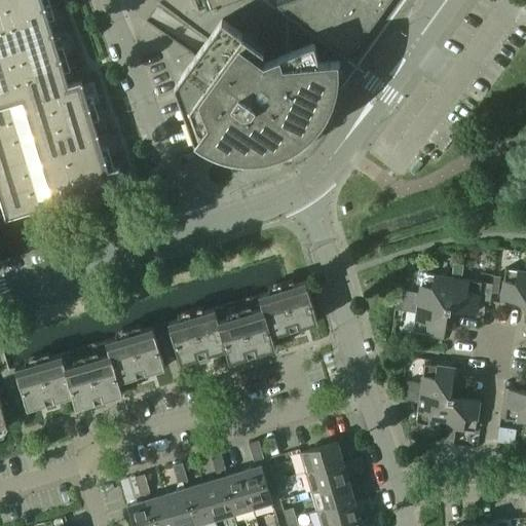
[(42,0),(0,0),(0,201),(5,219),(42,208),(39,199),(73,188),(76,197),(123,183),(118,166),(108,170),(80,80),(68,84),(42,0)]
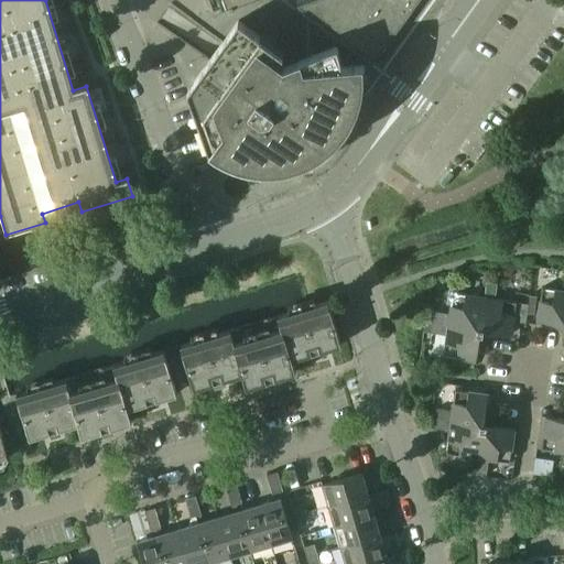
[(209,0),(213,9),(237,0),(209,0)]
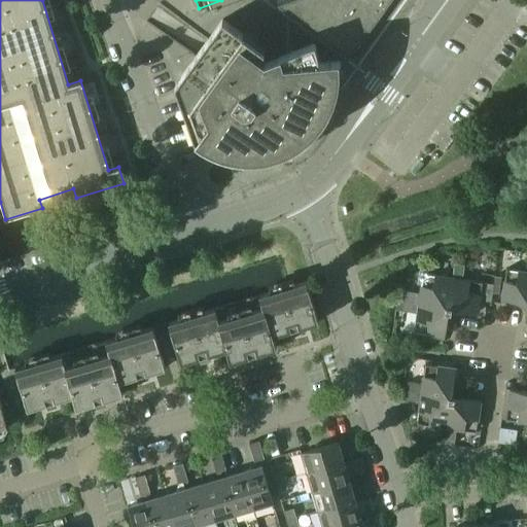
[(382,0),(289,0),(277,5),(349,58),(388,4),(382,0)]
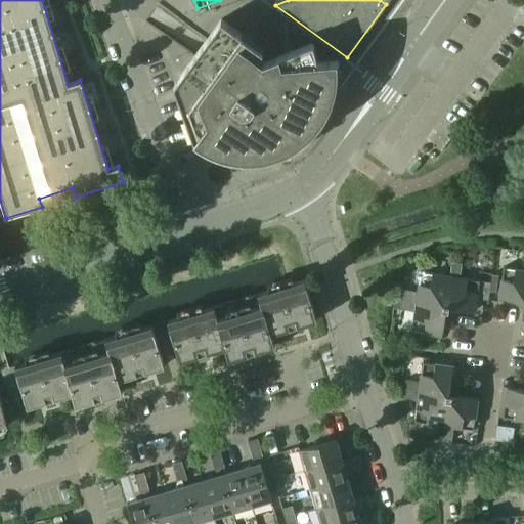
[(189,101),(191,103),(211,116),(260,48),(220,18),(179,76),(186,96),(187,98),(188,100),(189,101)]
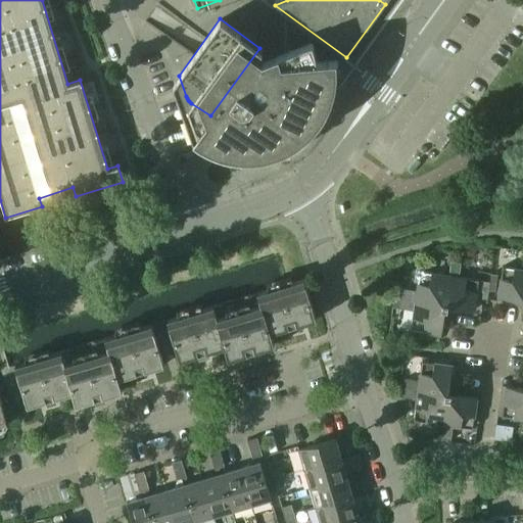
[(266,52),(265,51),(259,48),(210,115),(204,125),(206,127),(205,129),(205,136),(208,143),(214,149),(222,151),(230,153),(238,155),(247,155),(255,155),(263,154),(272,152),(280,149),(287,146),(295,141),(301,137),(307,132),(314,125),(319,119),(324,112),(328,104),(331,97),(333,89),(334,83),(306,78),(307,72),(307,66),(307,60),(271,63),(270,61),(270,59),(269,57),(268,55),(267,54),(266,52)]
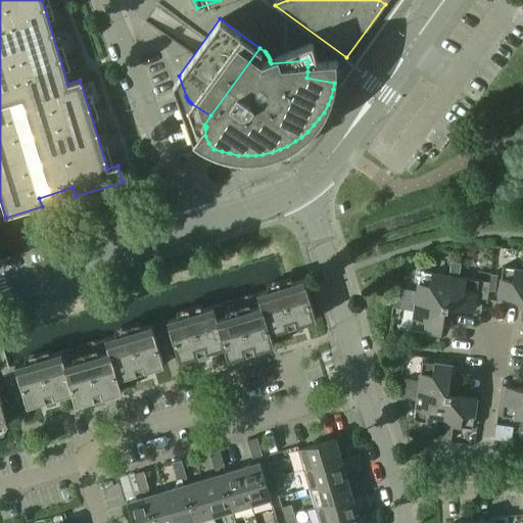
[(522,258),(522,269),(502,267),(497,296),(522,299),(522,258)]
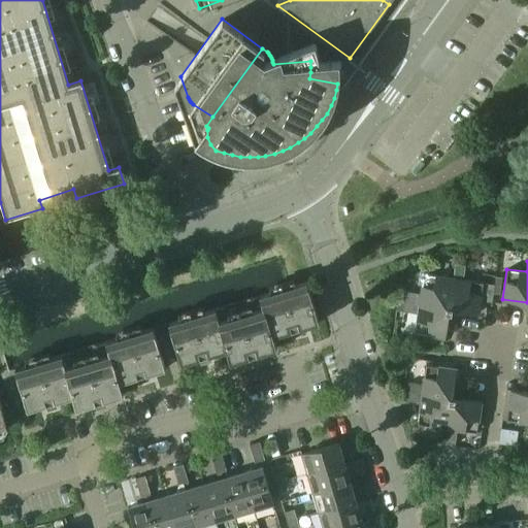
[(494,284),(483,282),(463,279),(465,265),(455,263),(453,277),(450,304),(453,308),(479,312),(481,300),(492,301),(494,284)]
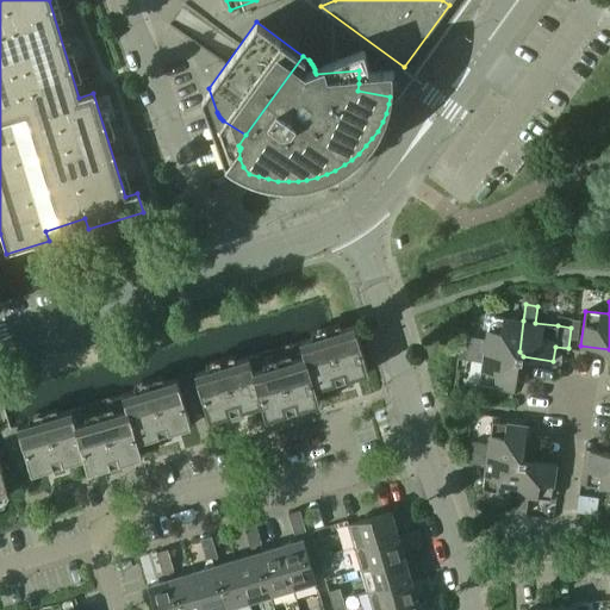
[(520,356),(523,356),(520,352),(523,321),(489,316),(486,338),(470,336),(467,348),(515,355),(518,360),(520,356)]
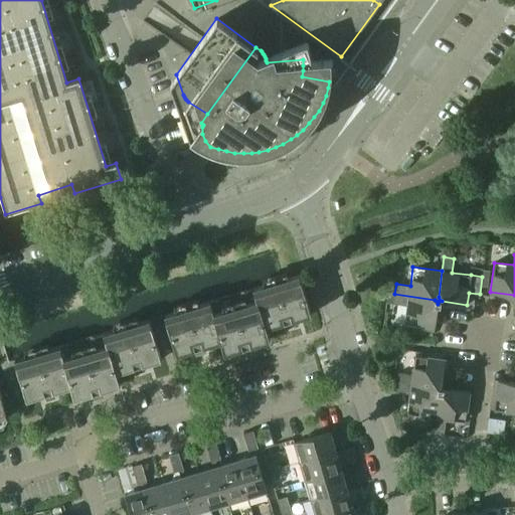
[(482,277),(481,286),(488,287),(490,270),(483,270),(482,277)]
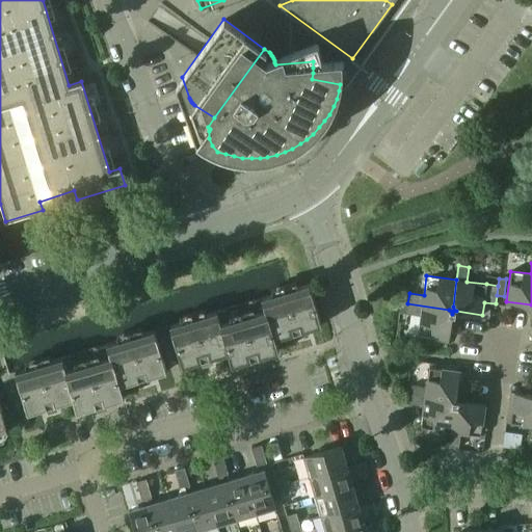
[(263,297),(274,339),(292,334),(294,340),(304,337),(302,330),(321,324),(309,284),(263,297)]
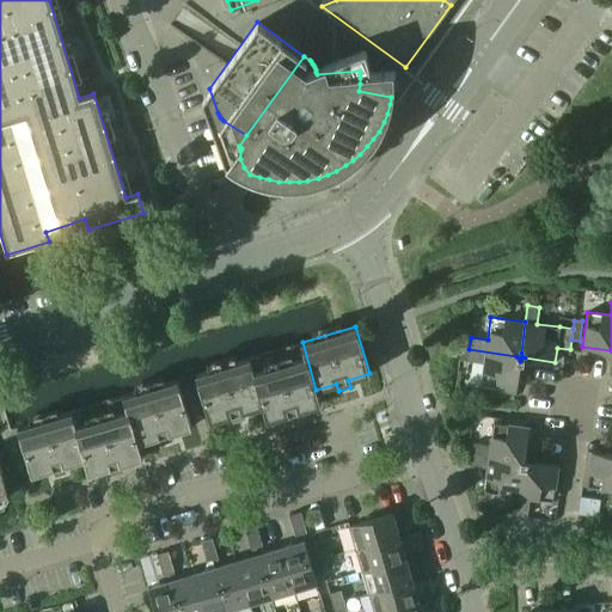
[(303,342),(248,359),(262,405),(267,420),(287,412),(289,420),(301,416),(299,409),(320,403),(316,390),(303,342)]
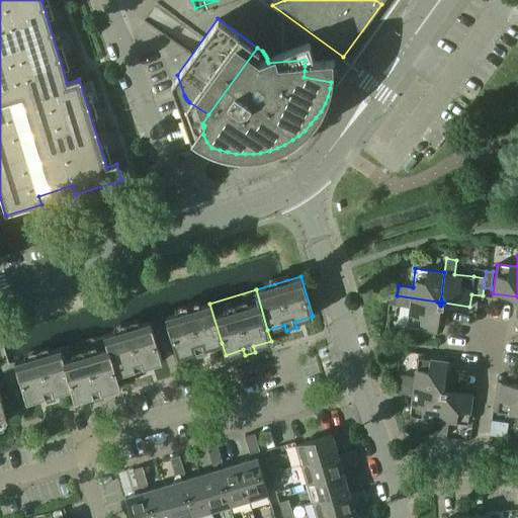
[(437,301),(397,295),(396,306),(410,308),(407,327),(436,331),(440,306),(437,301)]
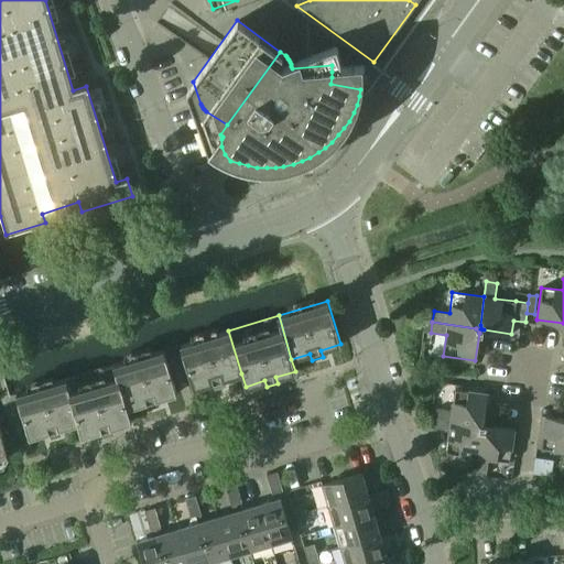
[(241,373),(228,331),(180,345),(193,389),(213,382),(214,389),(225,386),(224,379),(241,373)]
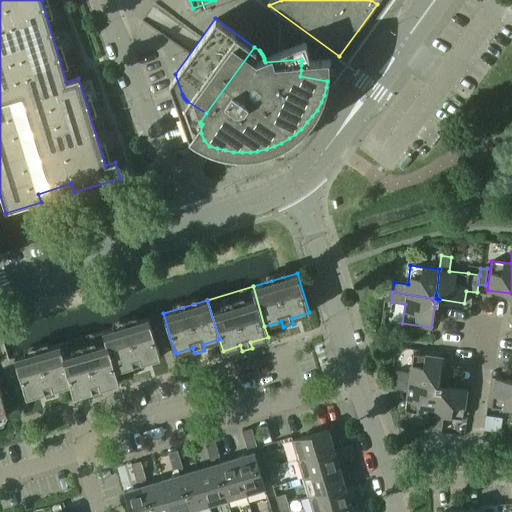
[(104,331),(116,370),(132,365),(134,371),(144,368),(142,362),(160,357),(148,318),(104,331)]
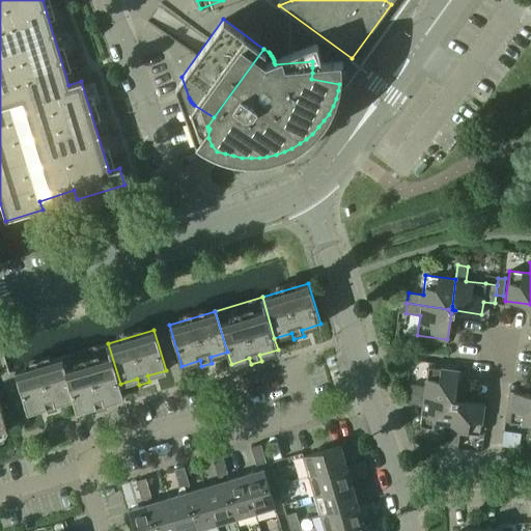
[(61,358),(73,398),(77,410),(94,404),(96,411),(107,408),(105,401),(123,396),(120,384),(108,343),(61,358)]
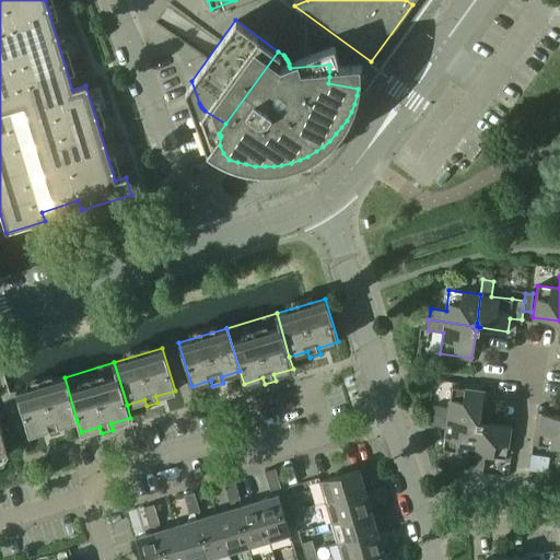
[(77,420),(65,377),(15,392),(28,434),(48,429),(49,435),(61,432),(59,426),(77,420)]
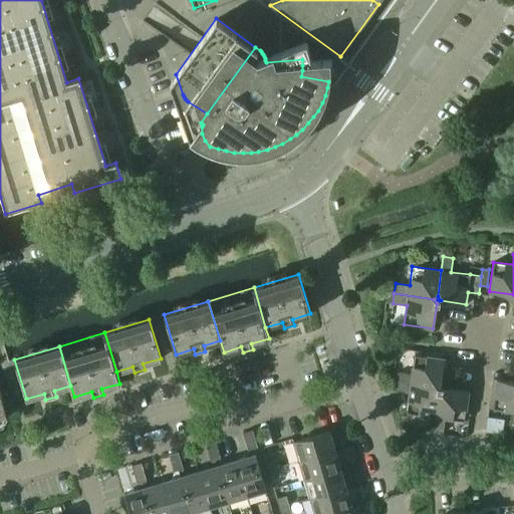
[(437,387),(441,383),(444,358),(415,354),(412,373),(398,371),(397,381),(437,387)]
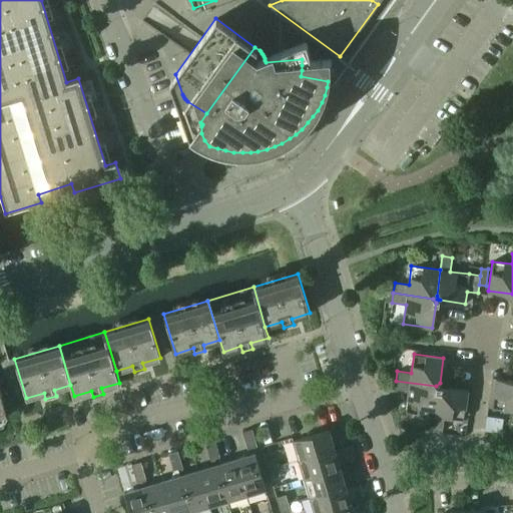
[(512,425),(512,380),(496,379),(492,408),(511,411),(509,425),(512,425)]
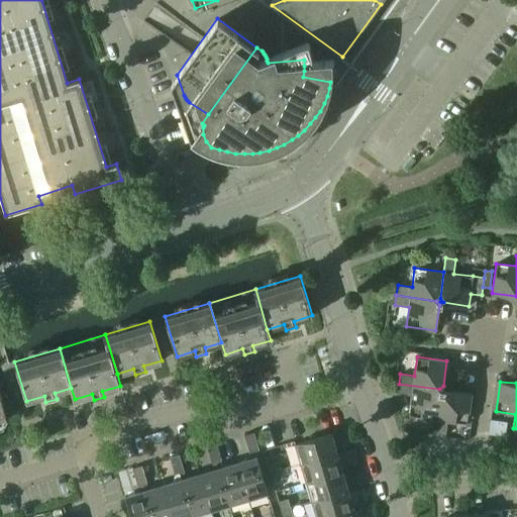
[(439,389),(399,384),(397,393),(411,395),(409,415),(437,419),(441,394),(446,390),(442,389),(443,386),(439,389)]
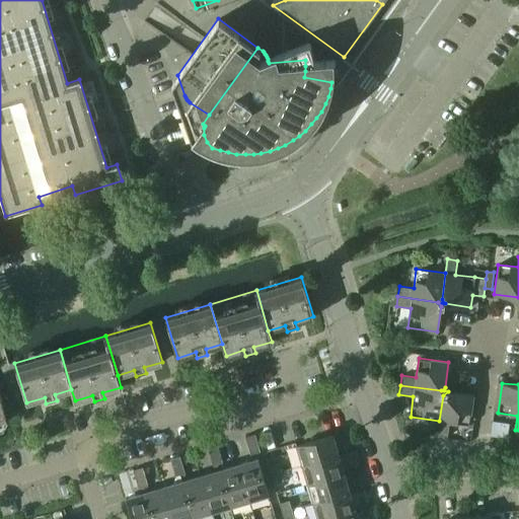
[(439,421),(437,435),(447,436),(449,422),(468,425),(473,395),(448,391),(443,395),(439,421)]
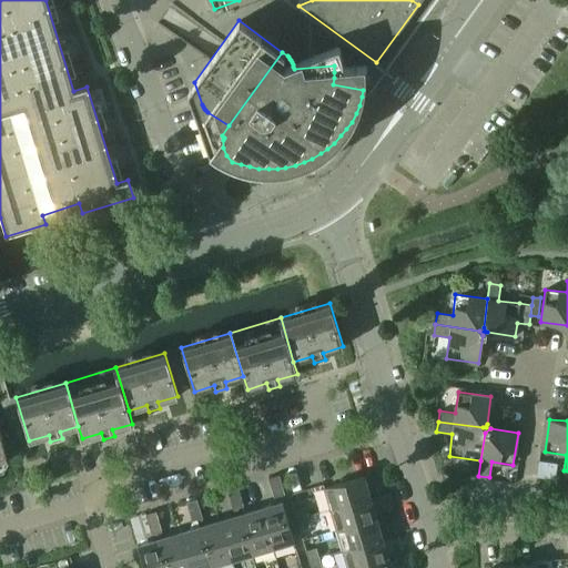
[(279,475),(267,478),(274,496),(284,494),(279,475)]
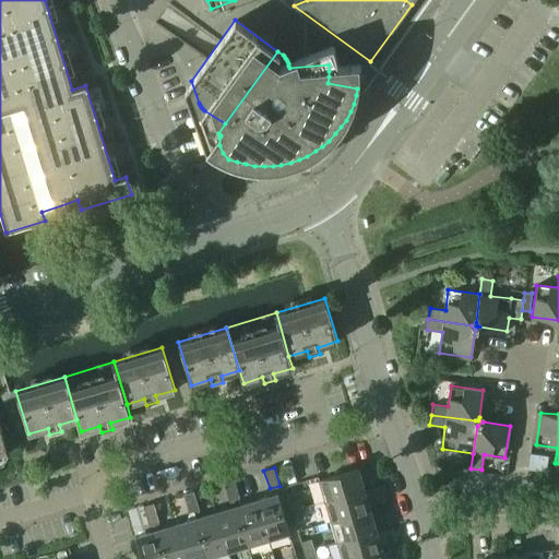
[(324,501),(364,489),(358,468),(318,480),(324,501)]
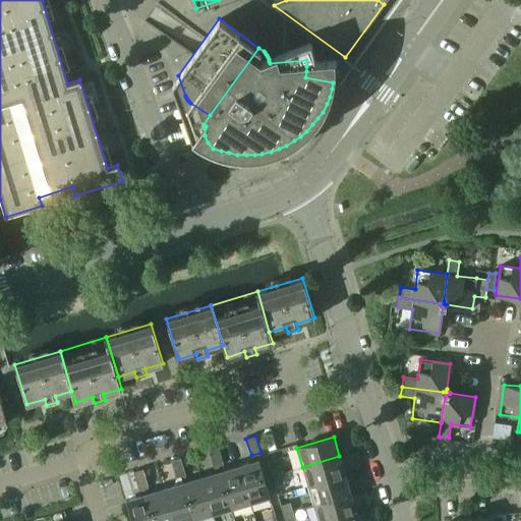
[(211,458),(220,455),(218,447),(208,450),(211,458)]
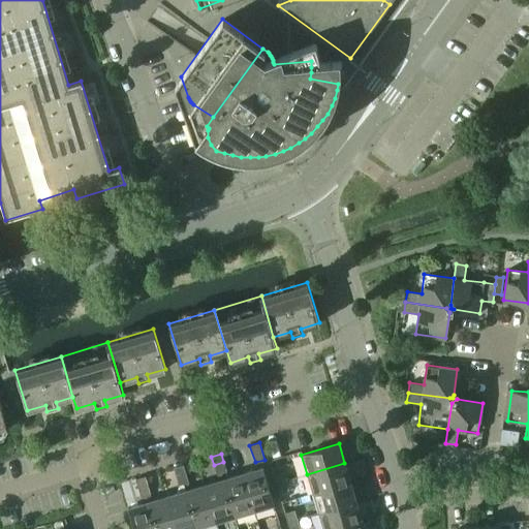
[(223,462),(214,465),(216,474),(226,471),(223,462)]
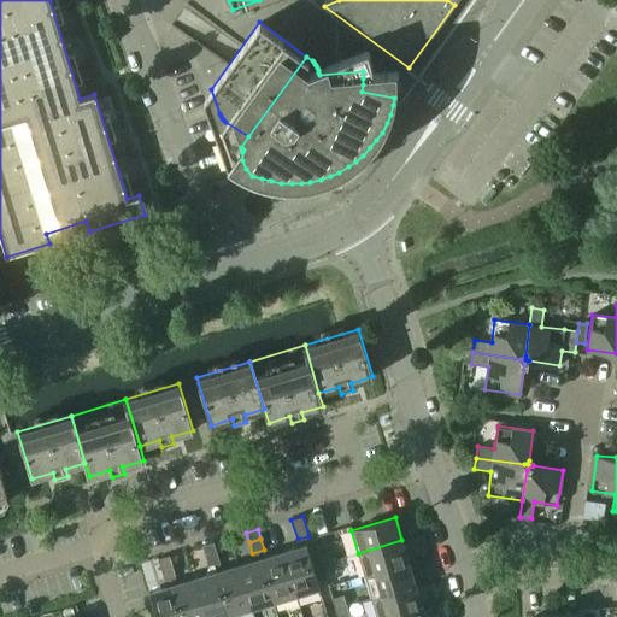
[(358,553),(365,575),(409,563),(401,540),(358,553)]
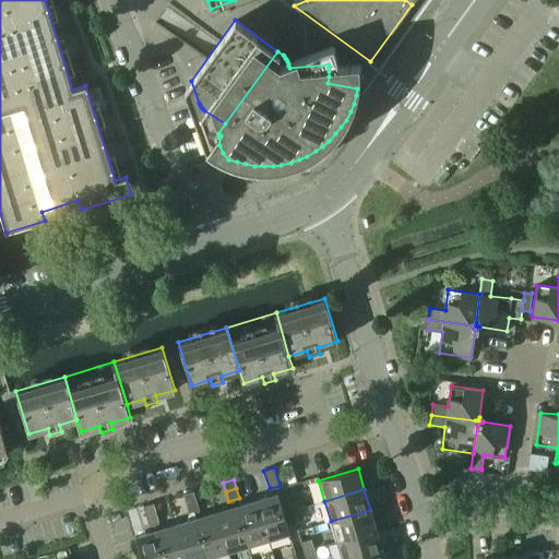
[(186,503),(197,500),(193,491),(183,494),(186,503)]
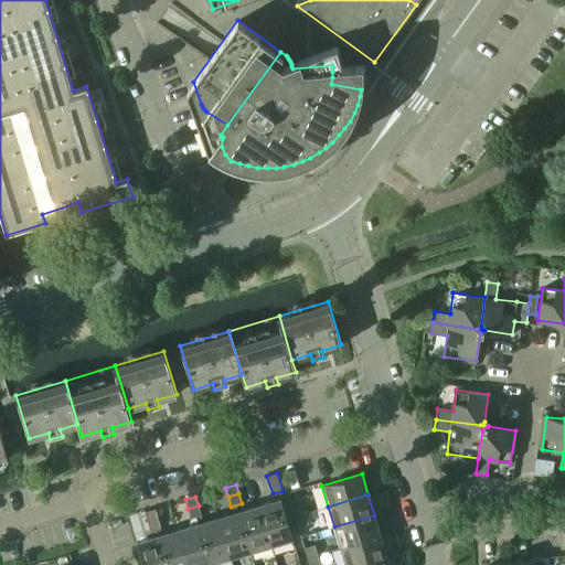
[(259,505),(270,545),(292,539),(280,499),(259,505)]
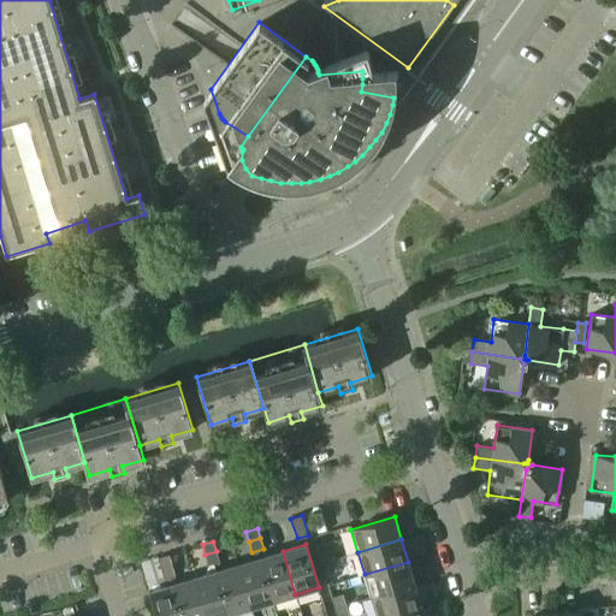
[(318,552),(321,563),(332,560),(330,549),(318,552)]
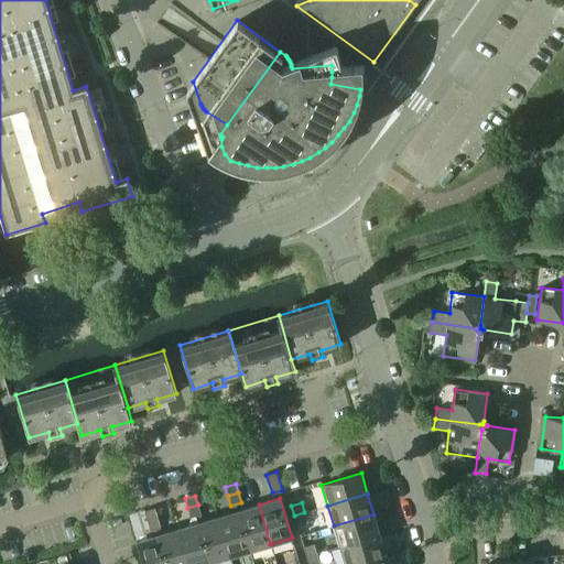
[(198,505),(187,508),(191,518),(201,514),(198,505)]
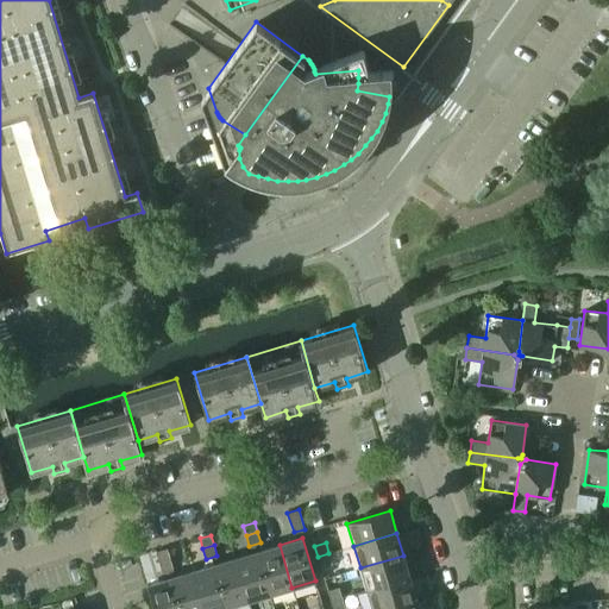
[(280,545),(257,551),(270,594),(292,588),(280,545)]
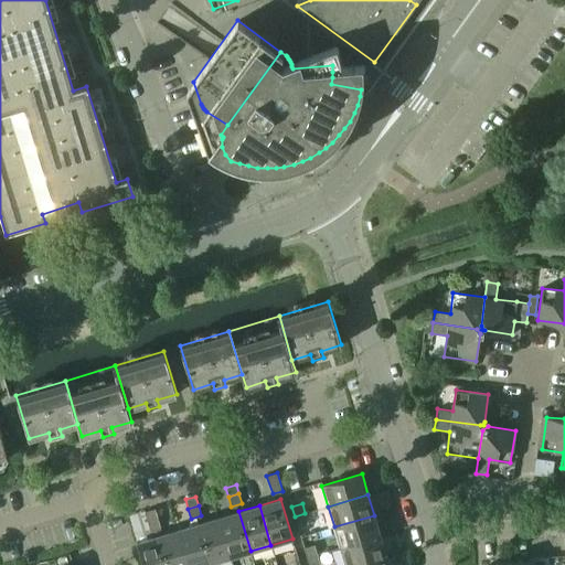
[(147,521),(158,518),(155,508),(145,511),(147,521)]
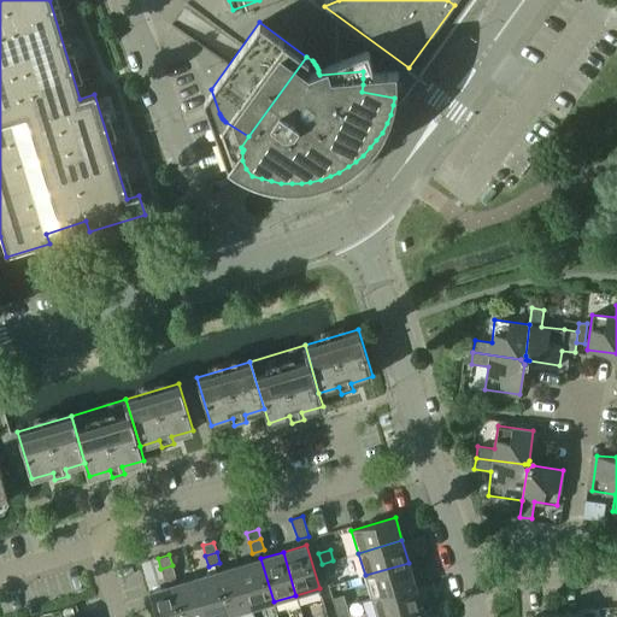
[(260,558),(239,565),(252,609),(274,601),(260,558)]
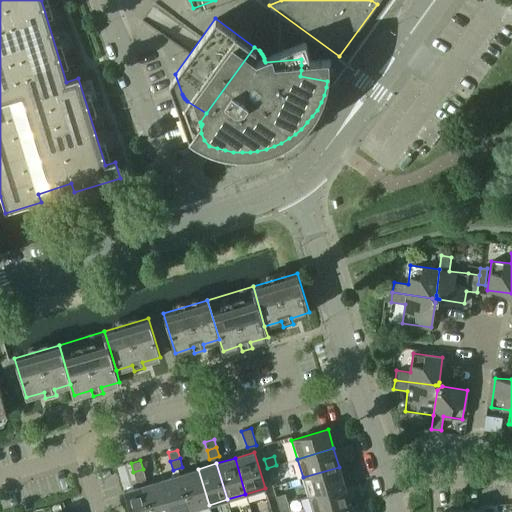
[(276,465),(267,468),(269,476),(279,474),(276,465)]
